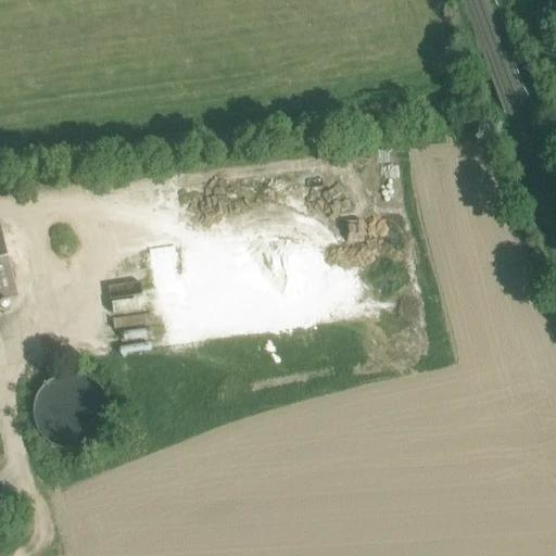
[(0,229),(0,301),(17,298),(0,229)]
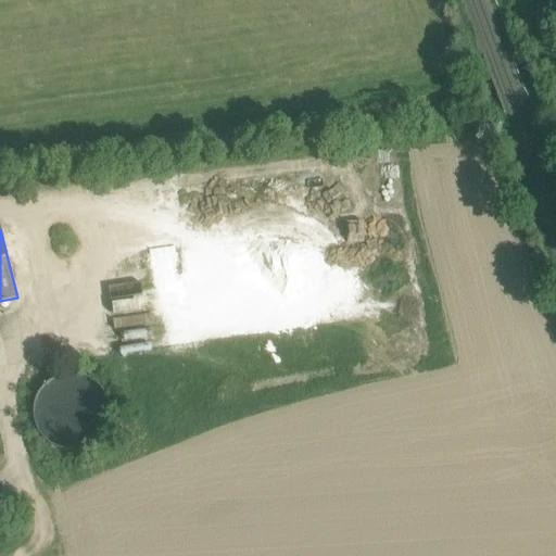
[(366,261),(196,285),(203,342),(374,319),(366,261)]
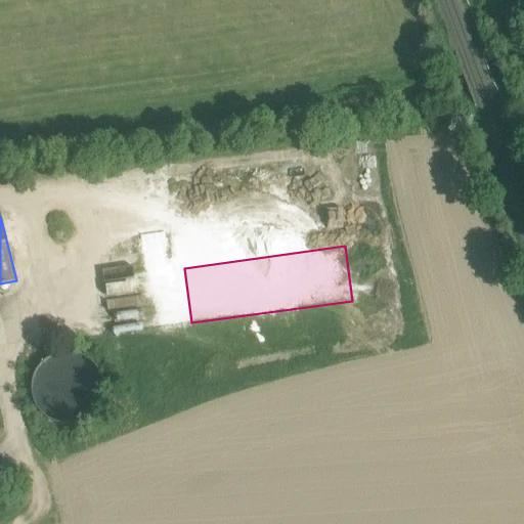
[(101,403),(104,390),(101,376),(93,364),(82,356),(68,354),(54,357),(42,364),(35,377),(32,390),(35,404),(43,416),(54,424),(69,426),(82,423),(94,415),(101,403)]
